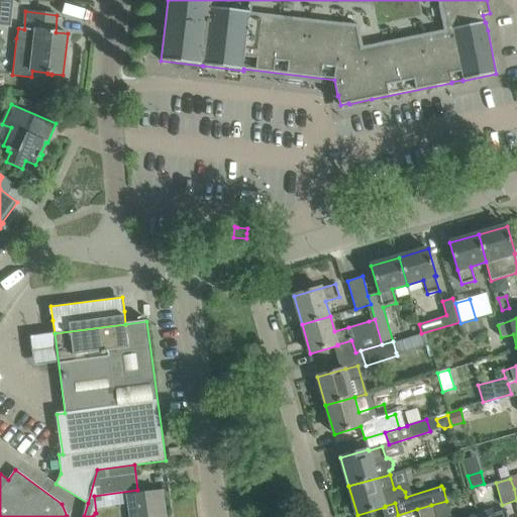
[(127,496),(130,516),(166,516),(163,491),(127,496)]
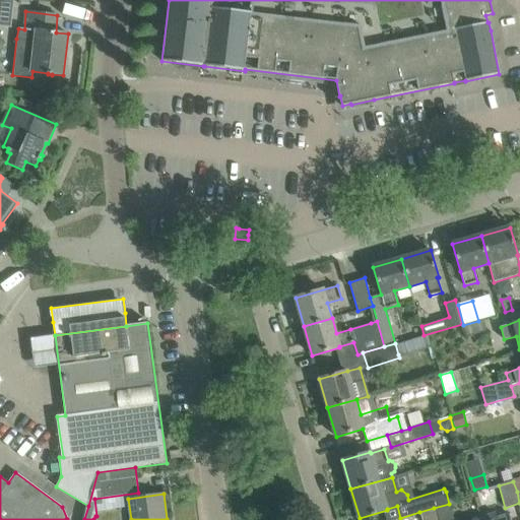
[(453,519),(449,504),(434,508),(438,519),(481,519),(480,516),(466,519),(453,519)]
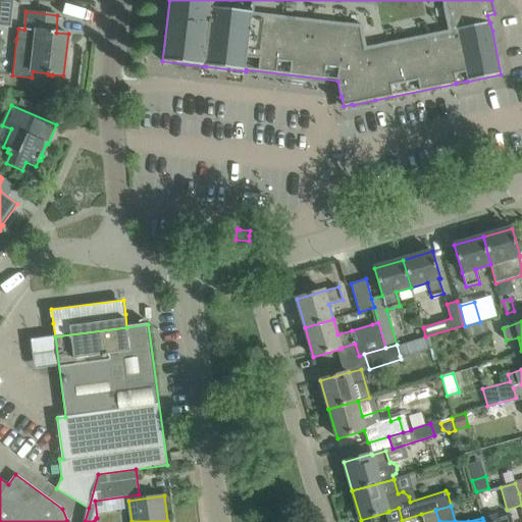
[(423,521),(439,521),(435,510),(421,514),(423,521)]
